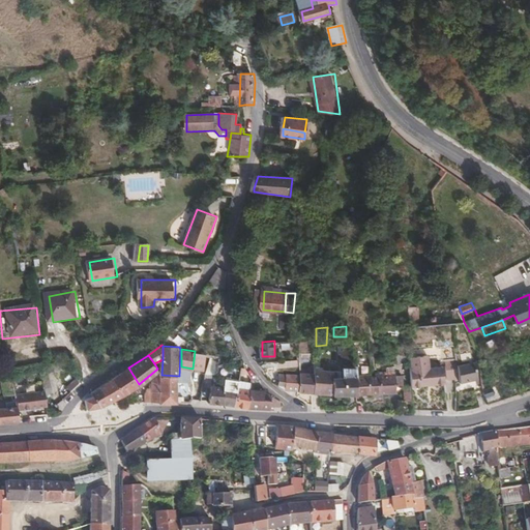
[(412,385),(447,382),(447,381),(445,367),(445,365),(419,369),(418,358),(411,359),(411,374),(412,385)]
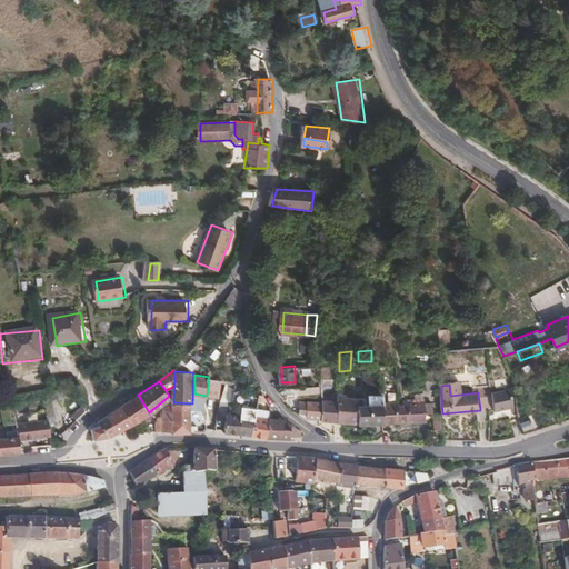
[(496,408),(515,407),(513,389),(493,390),(496,408)]
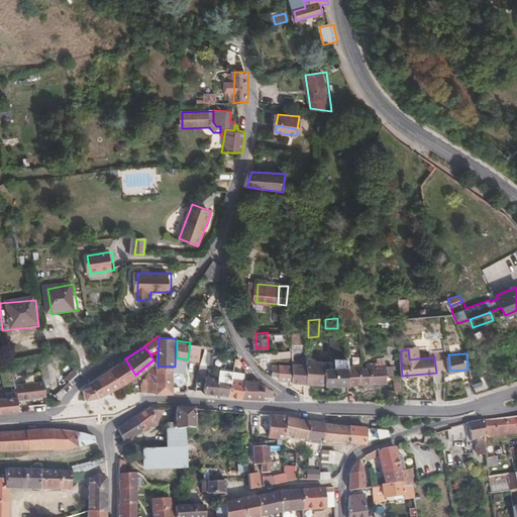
[(442,357),(434,358),(436,372),(444,371),(442,357)]
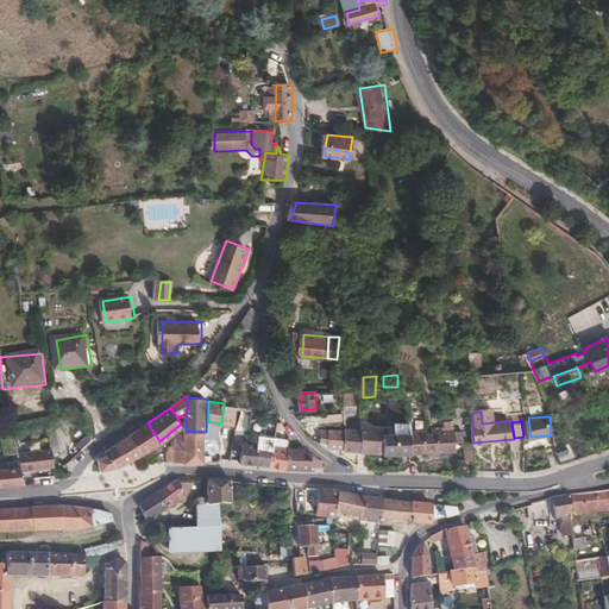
[(152,446),(159,441),(148,422),(106,451),(107,454),(99,459),(100,470),(111,469),(143,452),(152,446)]
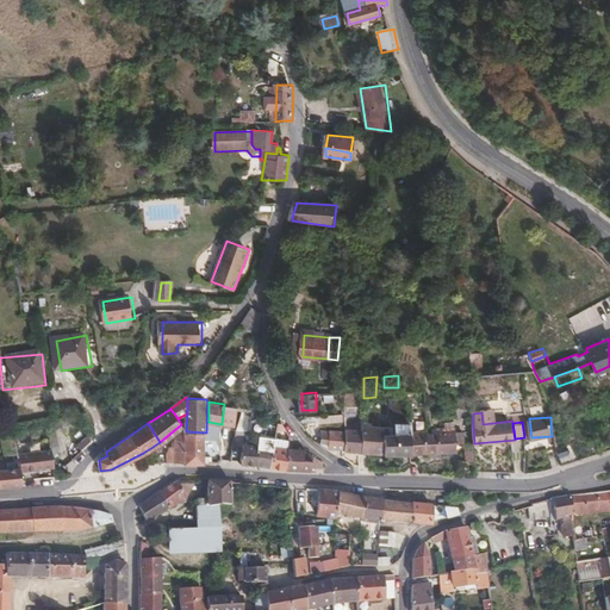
[(384,433),(384,424),(362,423),(362,428),(361,452),(372,453),(383,453),(384,433)]
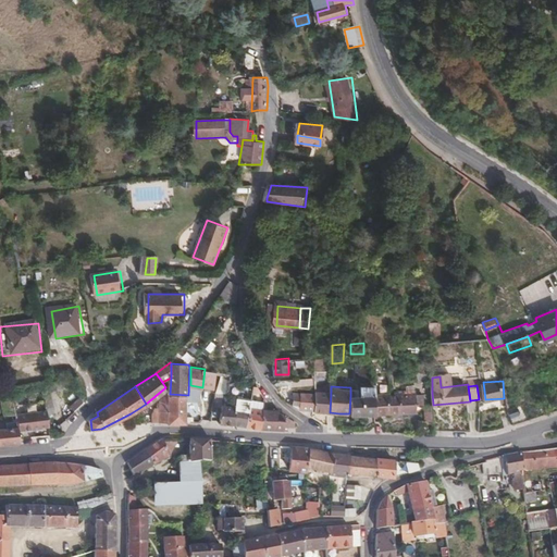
[(314,411),(330,412),(331,391),(314,390),(314,393),(314,410),(314,411)]
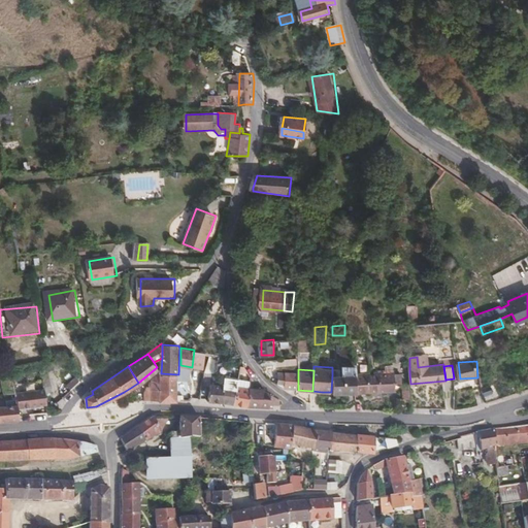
[(286,388),(298,389),(298,372),(279,370),(277,383),(286,388)]
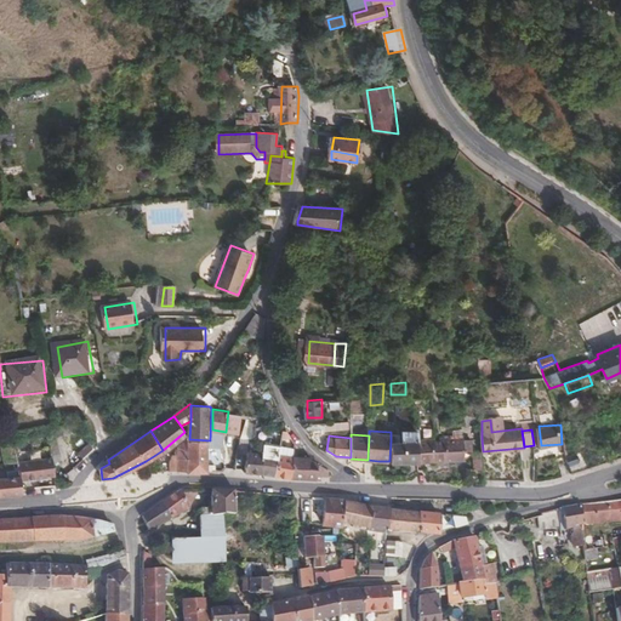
[(188,469),(189,439),(180,444),(178,468),(188,469)]
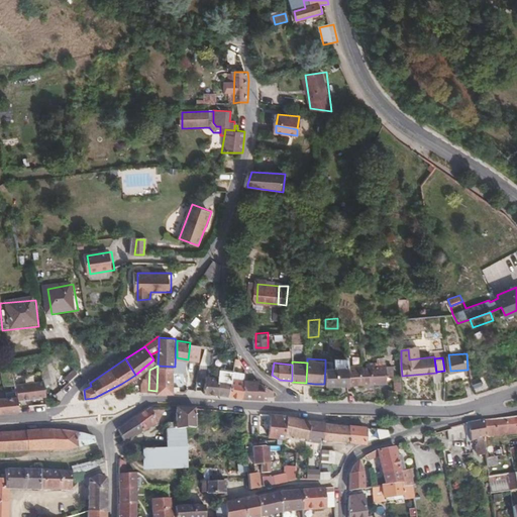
[(174,391),(175,367),(158,366),(157,391),(157,392),(174,393),(174,391)]
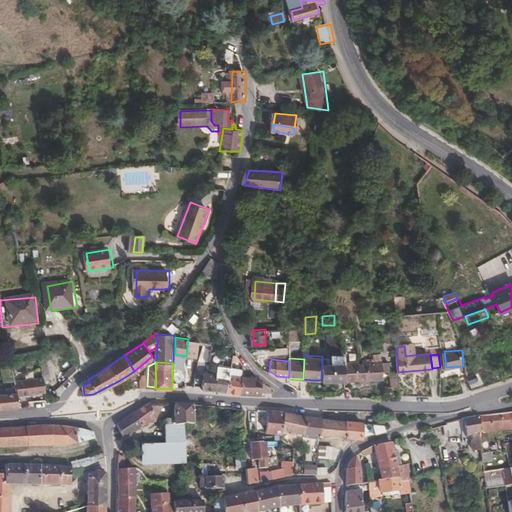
[(382,379),(382,362),(345,363),(347,381),(382,379)]
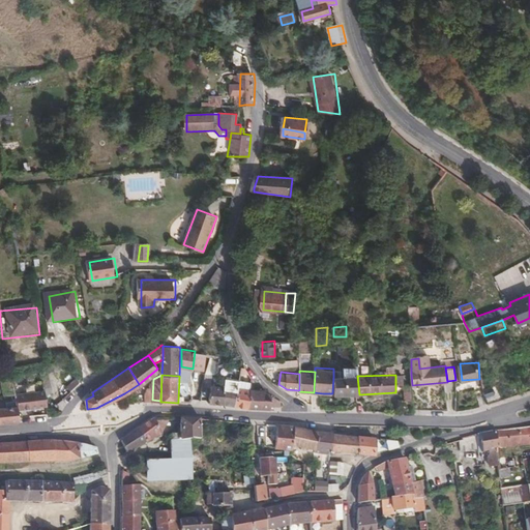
[(332,393),(359,394),(357,376),(333,376),(332,393)]
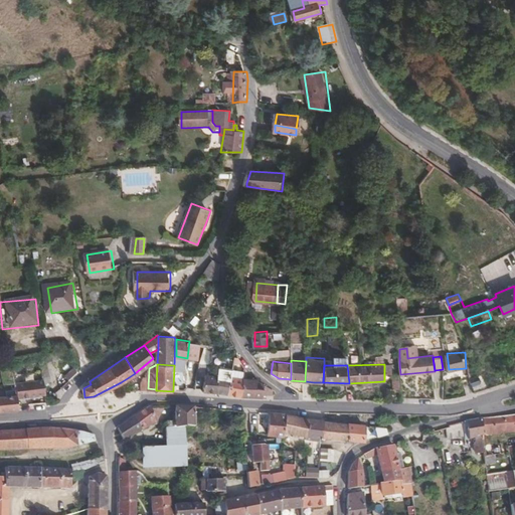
[(204,388),(203,391),(217,392),(219,378),(206,377),(204,388)]
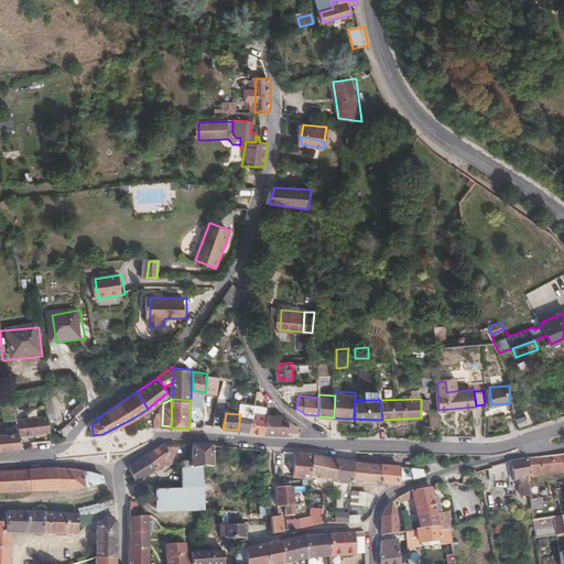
[(524,413),(517,414),(519,423),(528,422),(524,413)]
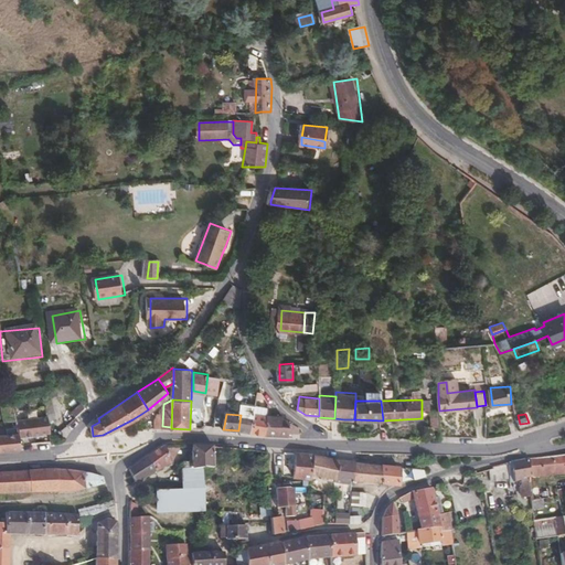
[(19,427),(20,436),(51,434),(50,415),(19,418),(19,427)]
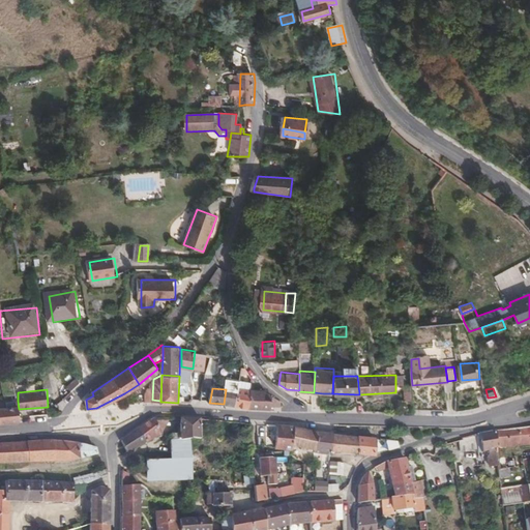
[(238,389),(226,389),(224,404),(236,406),(238,389)]
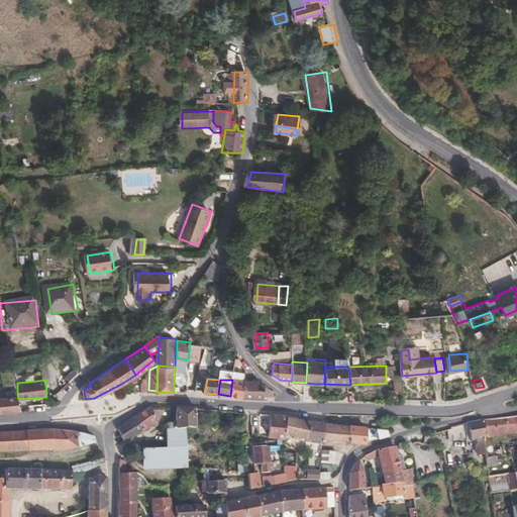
[(244,380),(232,380),(230,396),(242,398),(244,380)]
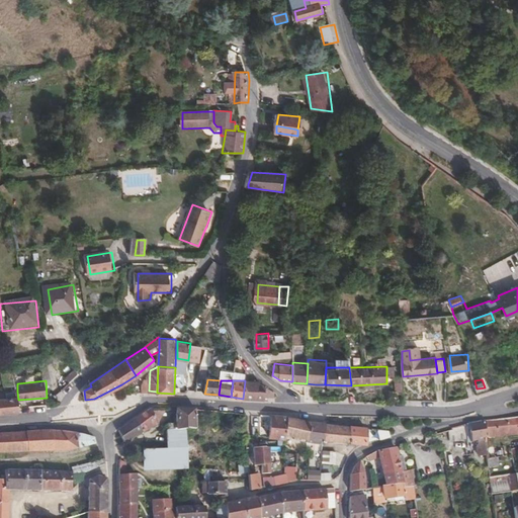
[(255,380),(245,380),(243,399),(264,399),(264,397),(265,390),(258,389),(259,381),(255,380)]
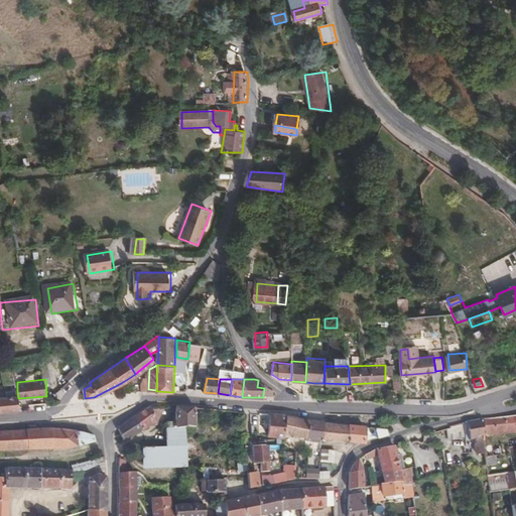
[(19,406),(18,398),(17,390),(9,391),(9,395),(0,396),(0,410),(0,411),(19,410),(19,406)]
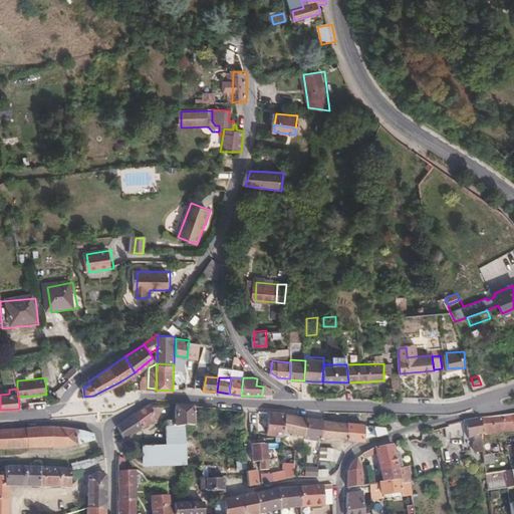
[(151,404),(136,416),(143,430),(159,420),(152,406),(151,404)]
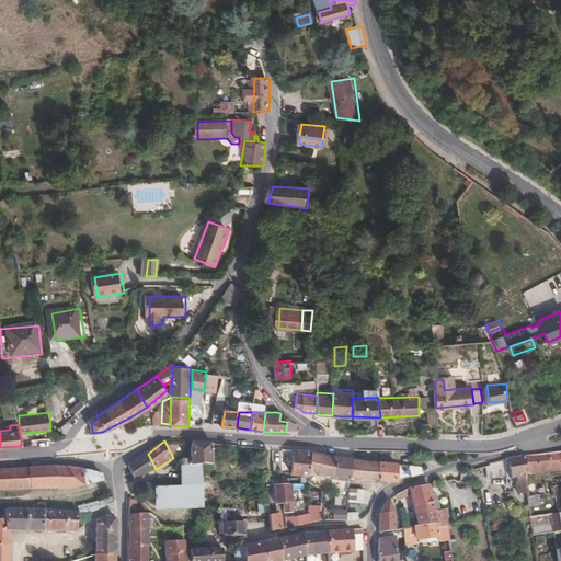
[(214,464),(214,444),(193,443),(193,465),(199,465),(203,464),(214,464)]
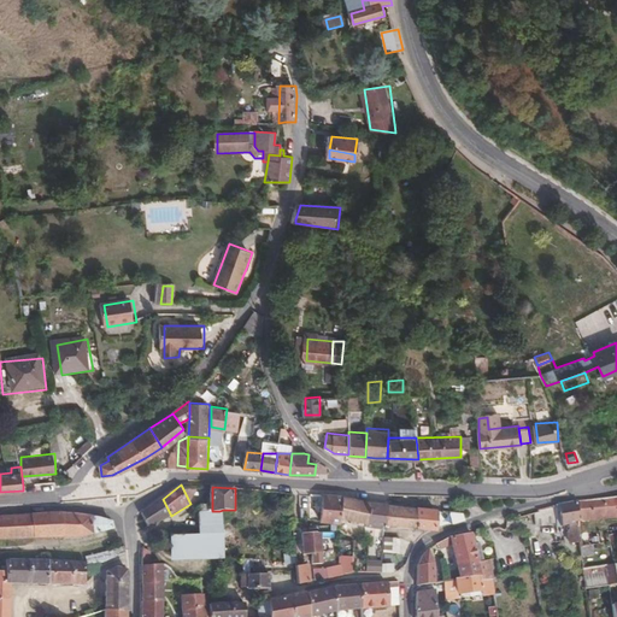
[(342,517),(345,498),(342,497),(327,495),(324,522),(342,523),(342,517)]
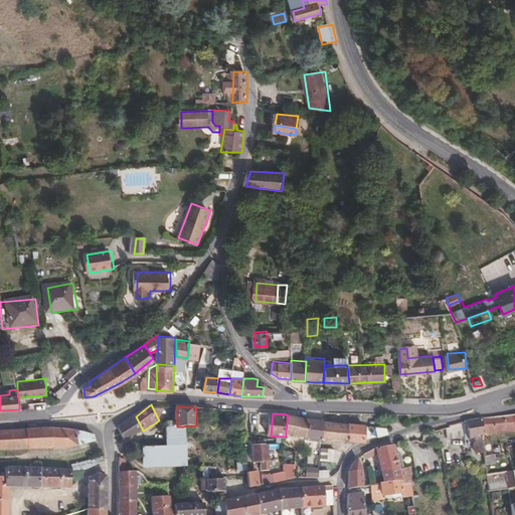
[(311,419),(288,415),(286,432),(308,436),(311,419)]
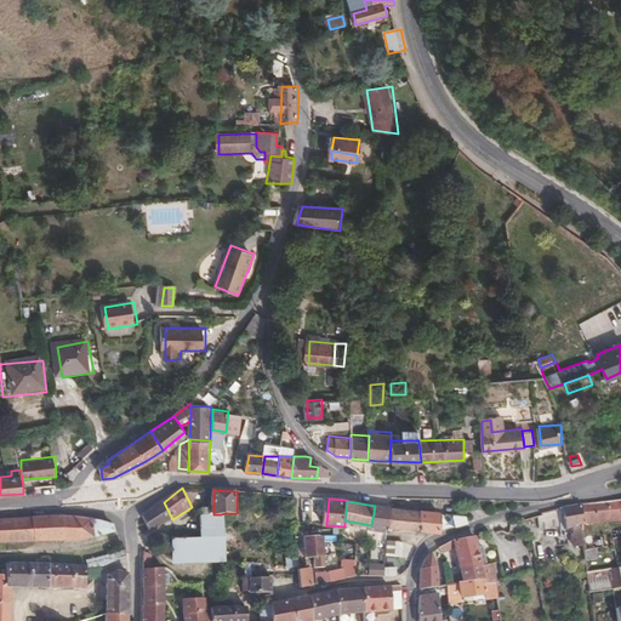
[(620,501),(584,506),(586,527),(605,524),(620,522),(620,501)]
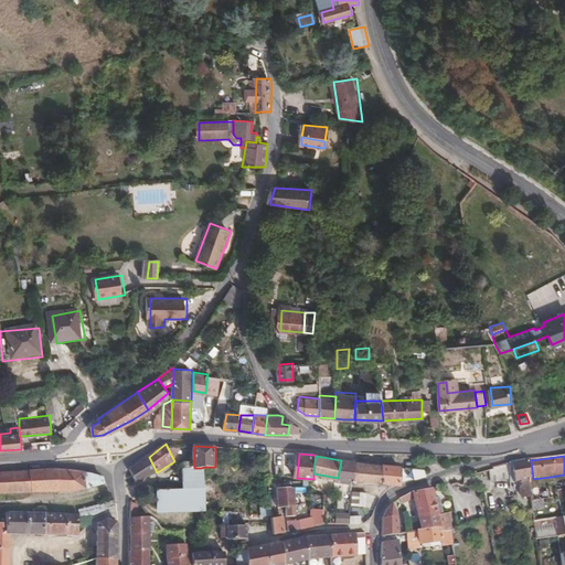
[(149,457),(131,471),(137,483),(157,472),(149,457)]
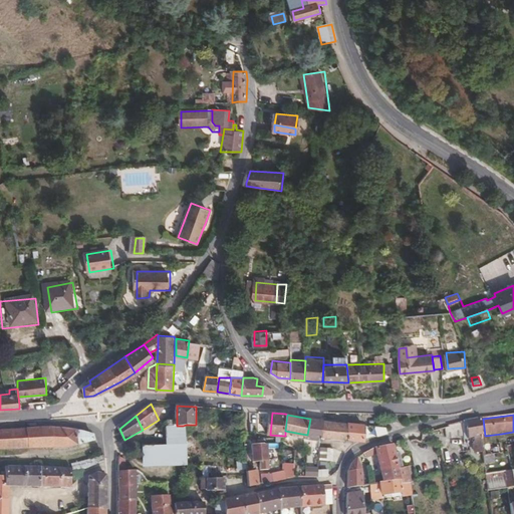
[(323,437),(324,421),(310,419),(307,435),(318,436),(318,441),(322,441),(323,437)]
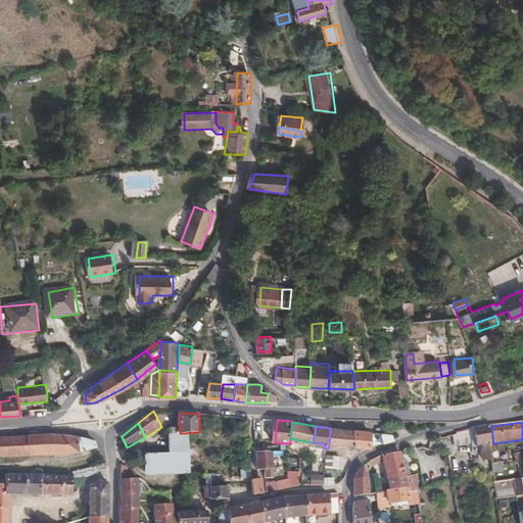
[(491,426),(459,433),(459,435),(461,450),(476,448),(485,445),(486,460),(495,459),(494,456),(493,443),(491,426)]
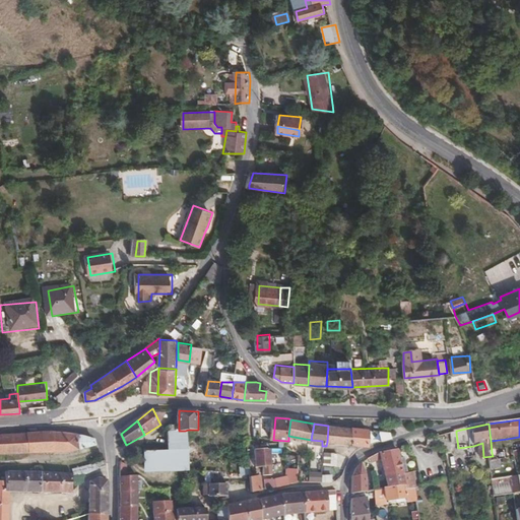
[(352,444),(352,428),(328,426),(327,442),(352,444)]
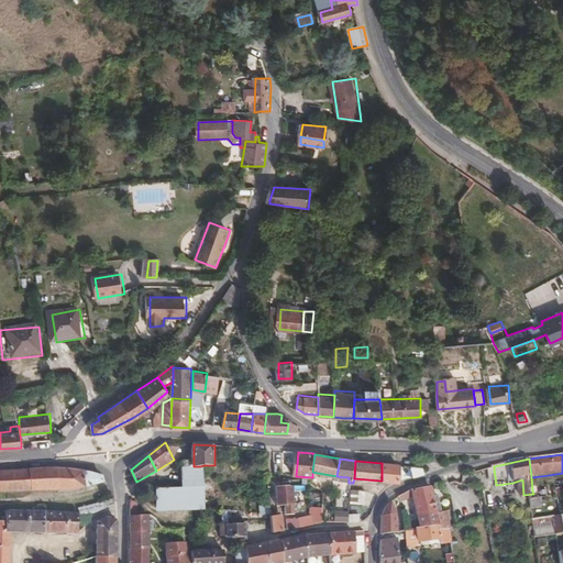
[(399,483),(399,465),(382,463),(382,481),(399,483)]
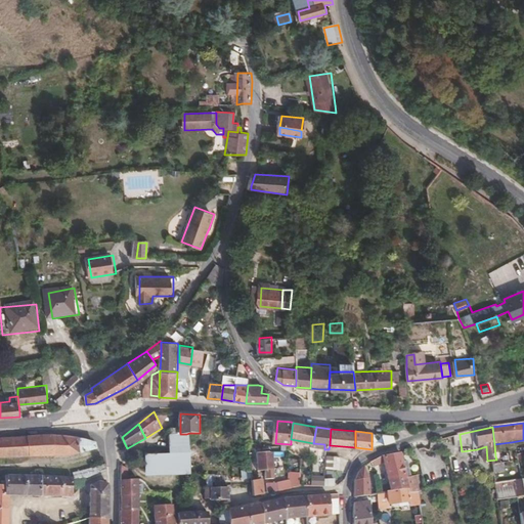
[(190,470),(189,433),(186,434),(186,449),(171,450),(151,452),(146,453),(147,472),(190,470)]
